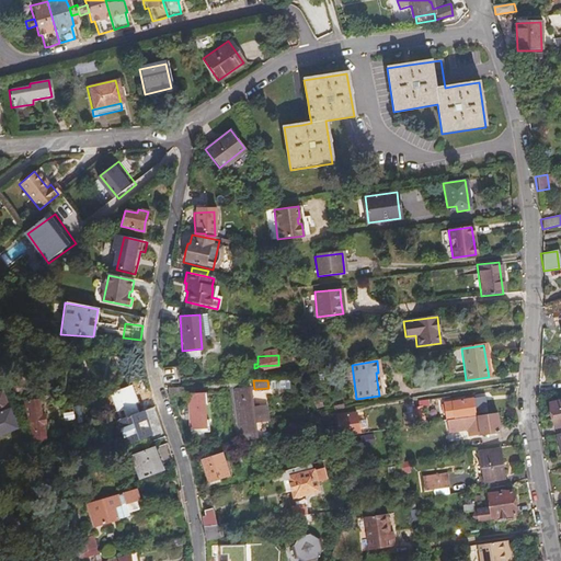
[(124,411),(126,418),(139,412),(136,403),(138,402),(133,386),(111,393),(118,413),(124,411)]
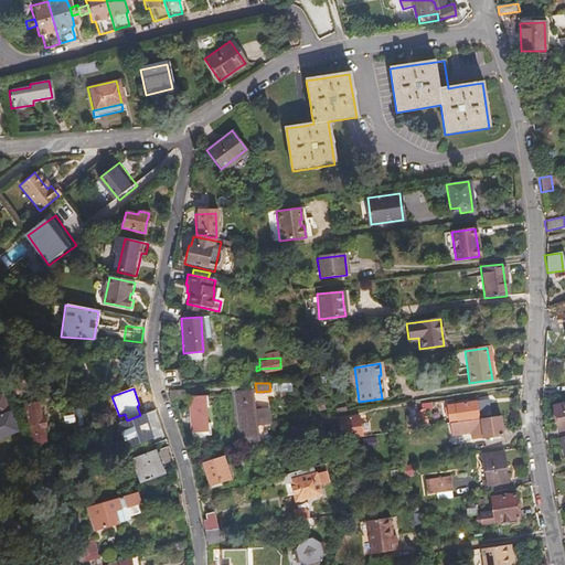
[(243,395),(230,397),(236,441),(256,438),(255,428),(268,426),(266,414),(253,416),(251,398),(244,400),(243,395)]
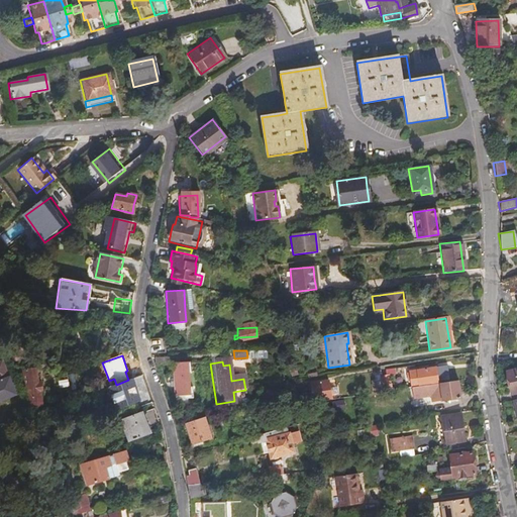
[(188,363),(172,364),(174,391),(175,399),(194,397),(193,387),(189,387),(188,373),(189,373),(188,363)]
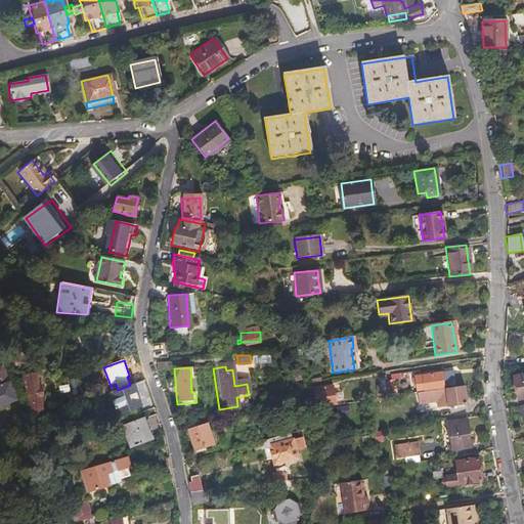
[(8,384),(7,384),(1,369),(0,368),(0,405),(14,400),(8,384)]
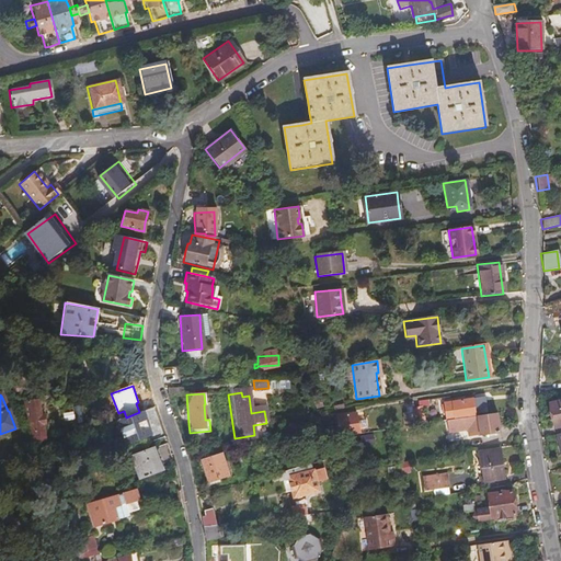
[(36,399),(22,401),(27,432),(30,431),(32,443),(44,441),(41,424),(44,424),(43,415),(39,415),(37,407),(36,399)]
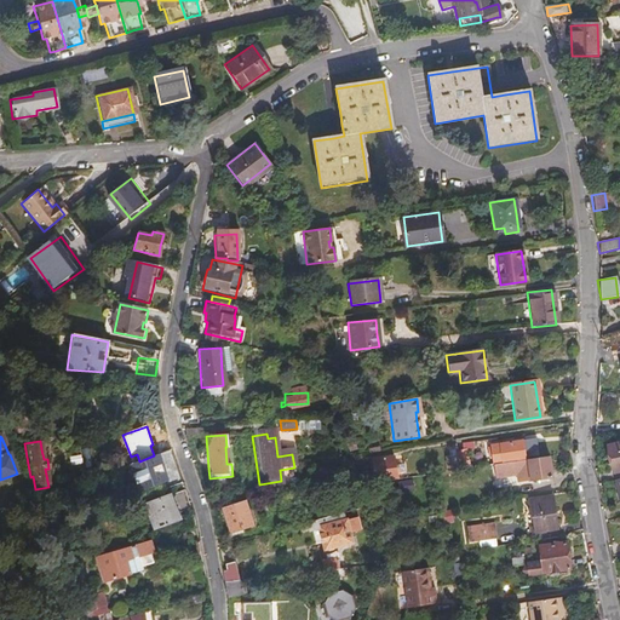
[(522,441),(489,446),(489,448),(487,448),(488,459),(492,458),(492,465),(524,460),(523,451),(522,441)]
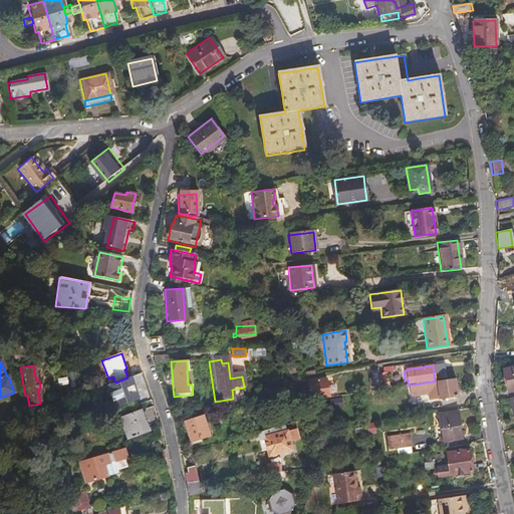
[(508,392),(513,390),(513,366),(503,369),(505,380),(508,392)]
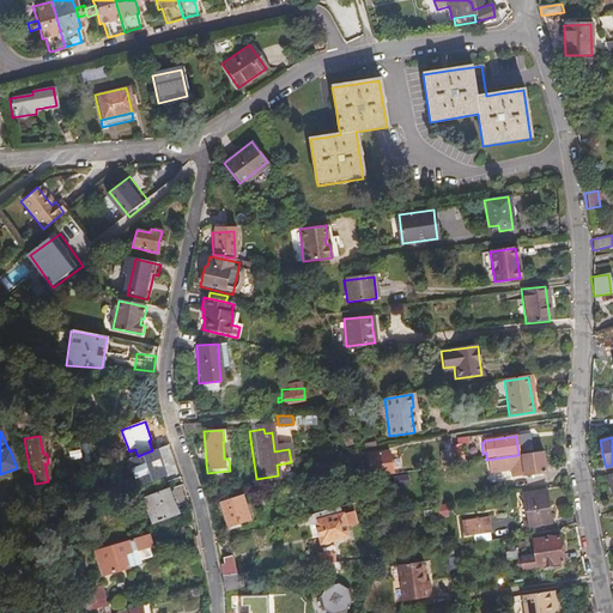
[(445,441),(439,442),(443,466),(449,465),(448,455),(459,454),(457,449),(457,445),(455,444),(447,445),(445,441)]
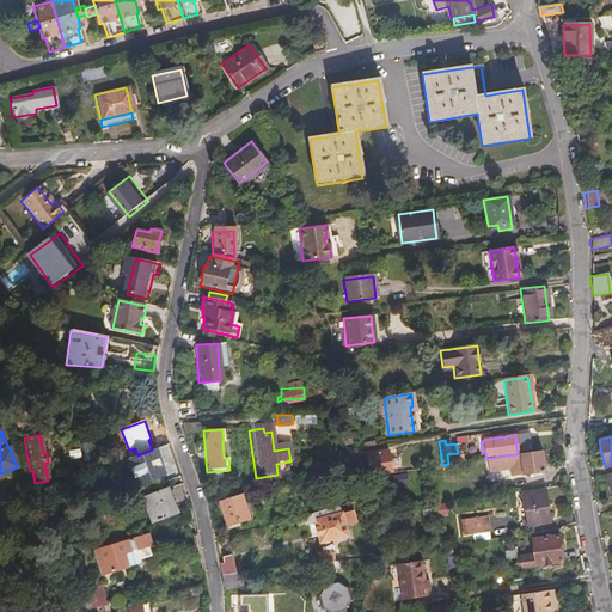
[(170,456),(166,445),(152,450),(138,456),(127,459),(136,484),(157,476),(159,484),(178,477),(170,456)]
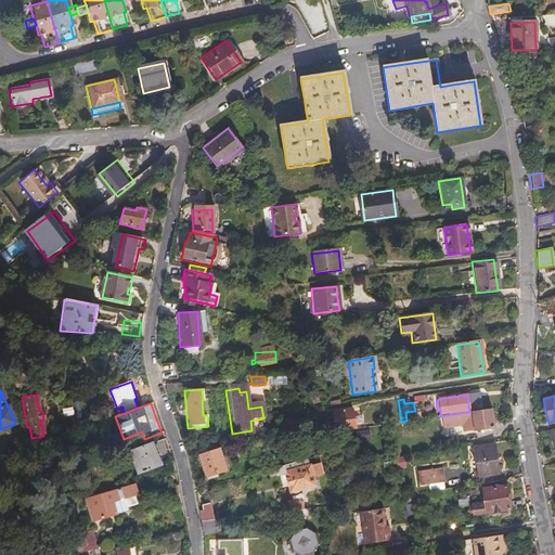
[(315,433),(352,427),(352,423),(353,421),(356,421),(355,414),(348,415),(347,409),(332,411),(333,423),(315,426),(315,433)]
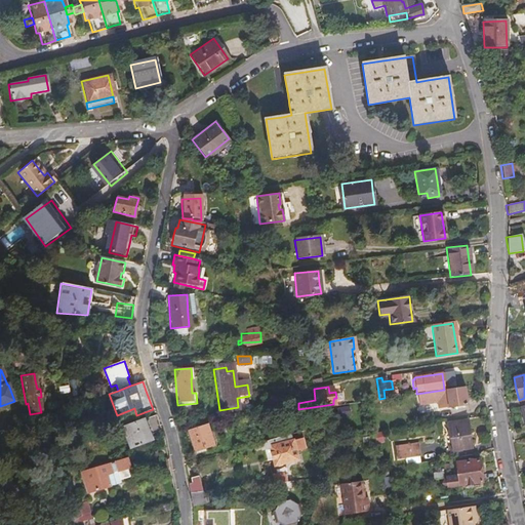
[(444,390),(416,394),(418,403),(437,400),(437,407),(467,402),(466,394),(465,387),(444,390)]
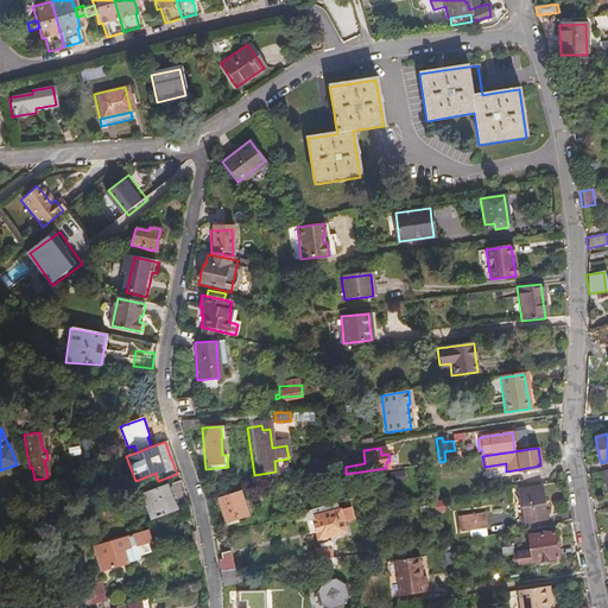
[(455,450),(444,451),(445,461),(456,460),(455,450)]
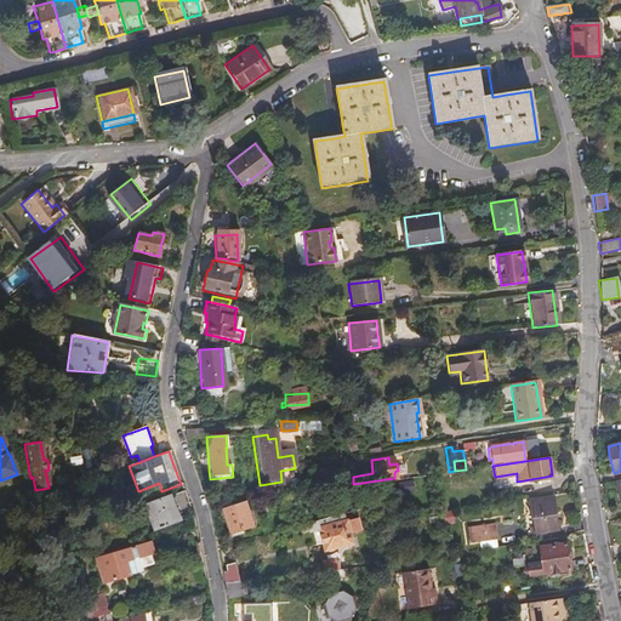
[(314,478),(303,482),(308,497),(305,499),(307,507),(322,502),(314,478)]
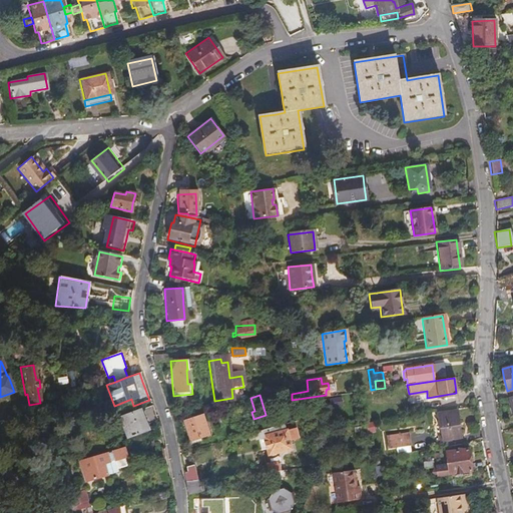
[(338,398),(327,400),(328,409),(340,407),(338,398)]
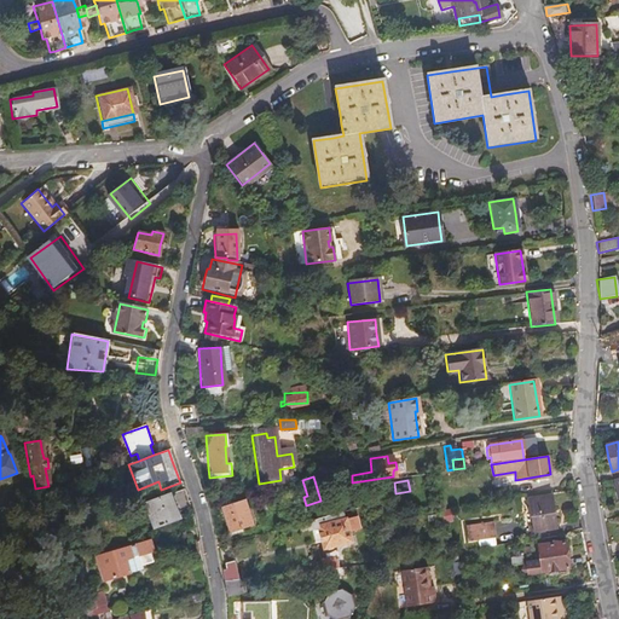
[(181,489),(143,503),(152,528),(177,519),(173,512),(189,505),(181,489)]
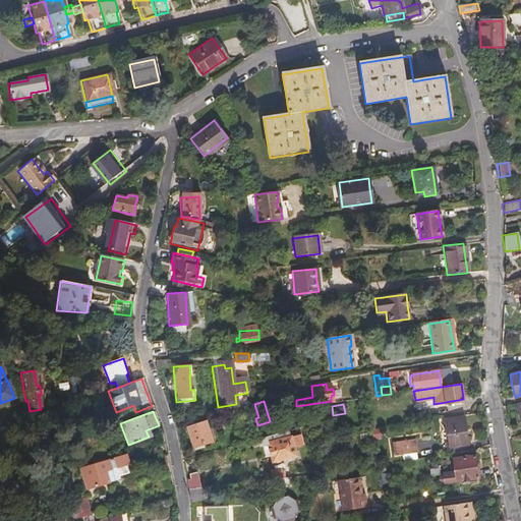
[(462,419),(444,422),(448,442),(444,443),(444,447),(466,444),(464,430),(462,419)]
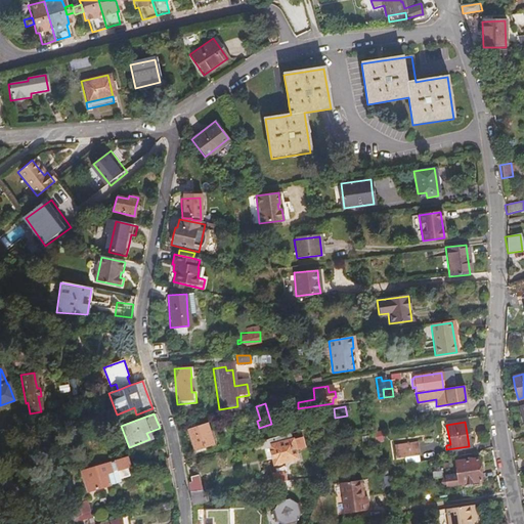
[(206,423),(185,429),(190,442),(192,450),(213,443),(206,423)]
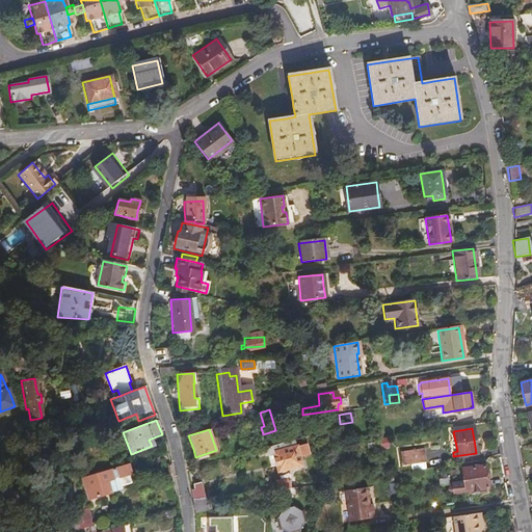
[(293,442),(271,447),(273,453),(294,448),(293,442)]
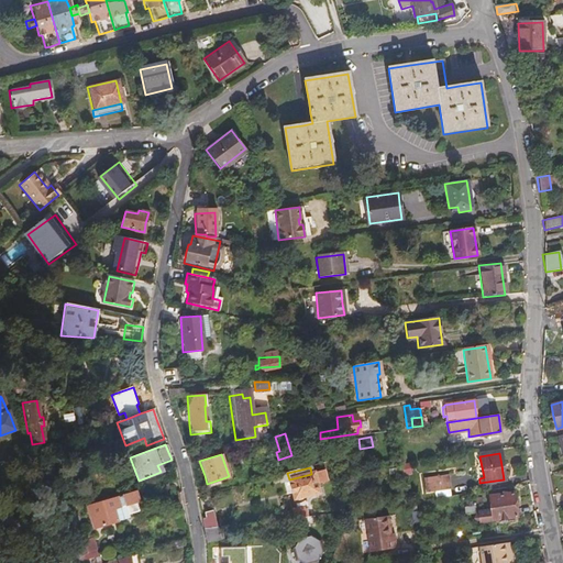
[(294,500),(319,494),(313,473),(311,474),(289,479),(287,473),(278,476),(279,483),(282,482),(284,488),(285,495),(291,493),(294,500)]
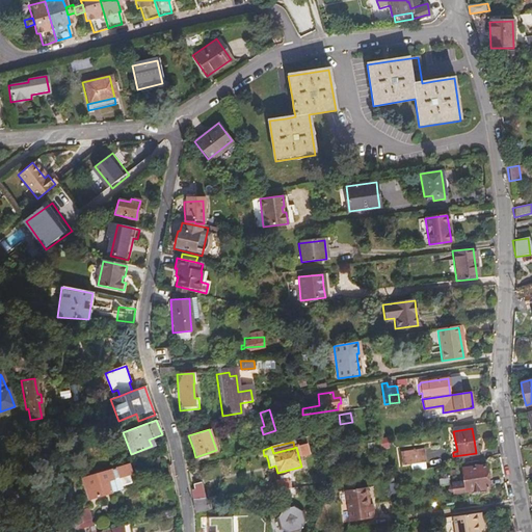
[(420,449),(397,452),(399,466),(421,462),(420,449)]
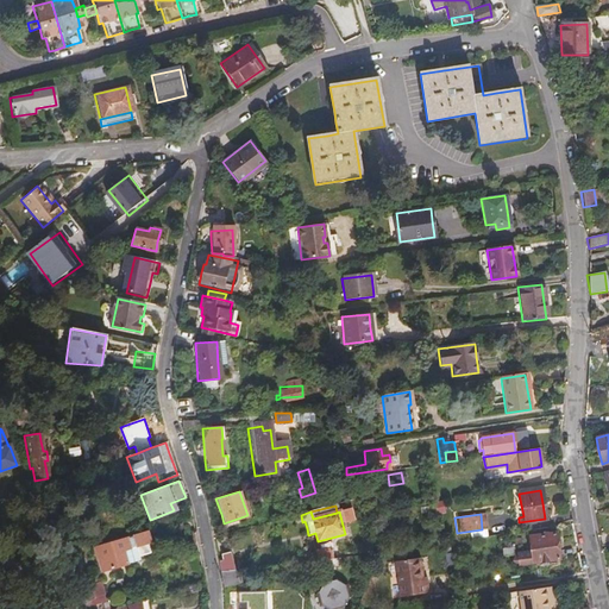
[(142,532),(93,548),(102,573),(126,565),(125,563),(135,559),(133,554),(131,547),(146,542),(142,532)]
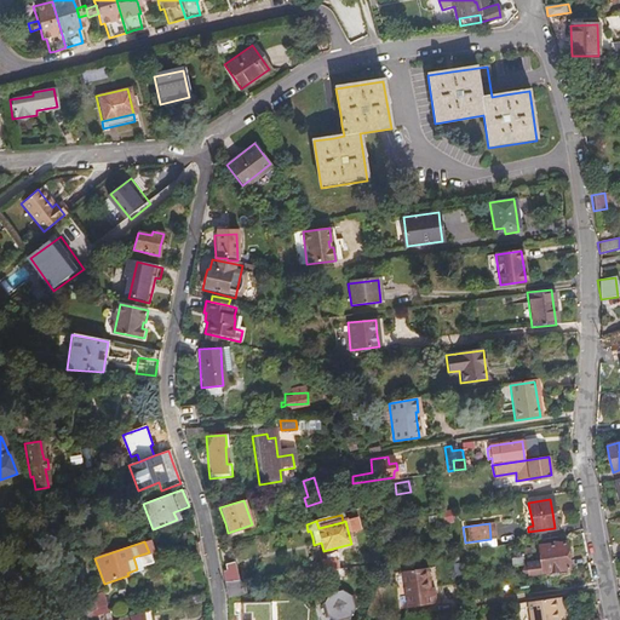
[(522,574),(524,574),(526,577),(550,572),(555,572),(567,569),(566,557),(563,543),(537,546),(538,561),(526,562),(526,566),(523,566),(520,570),(522,574)]
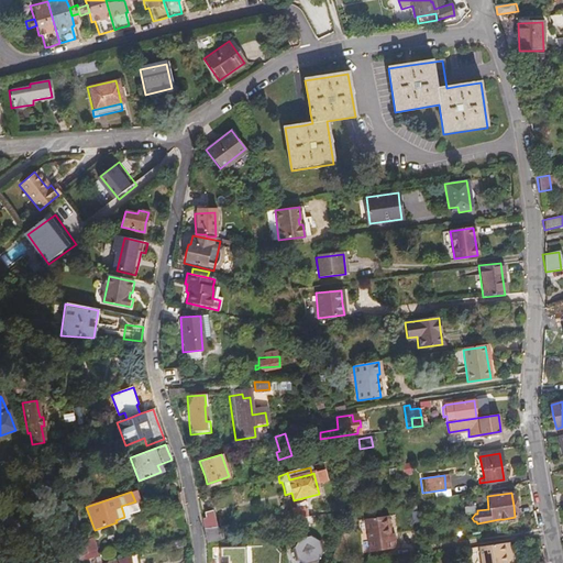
[(306,517),(305,508),(289,510),(290,519),(306,517)]
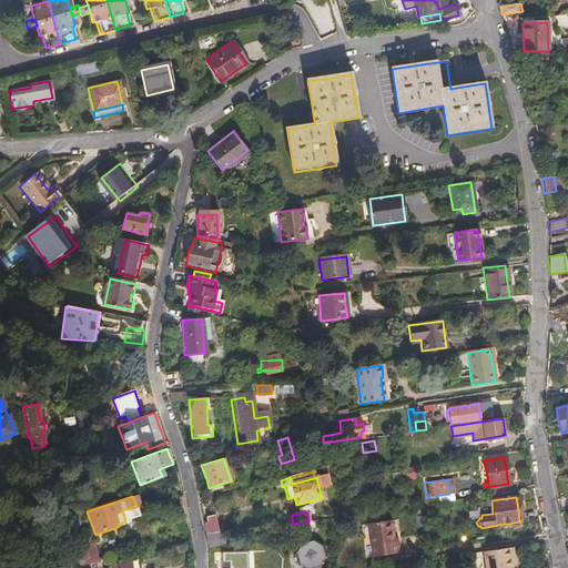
[(215,518),(208,518),(208,524),(204,524),(204,535),(216,534),(215,518)]
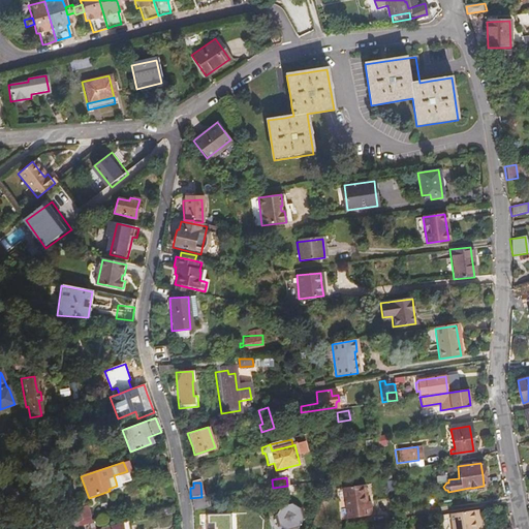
[(268,499),(294,496),(293,485),(287,486),(273,488),(267,488),(268,499)]
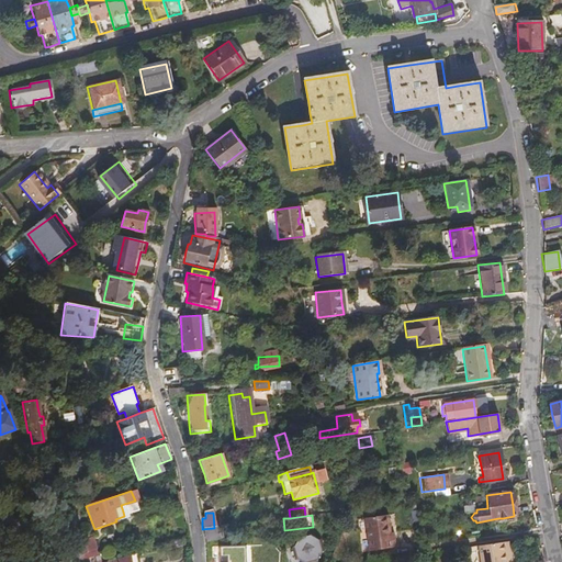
[(384,515),(362,518),(368,552),(393,548),(392,539),(391,531),(388,532),(384,515)]
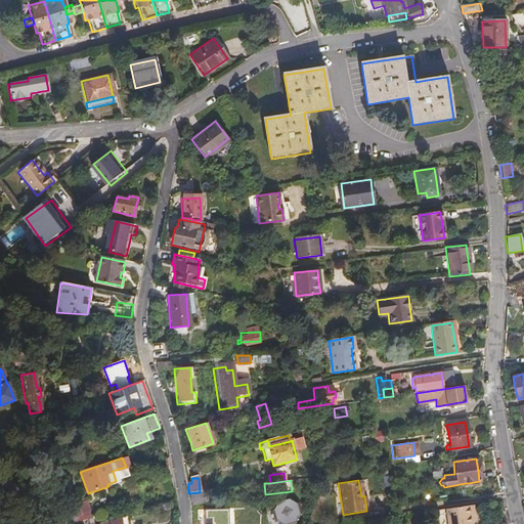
[(200,492),(188,493),(189,500),(189,505),(204,503),(205,500),(205,491),(200,492)]
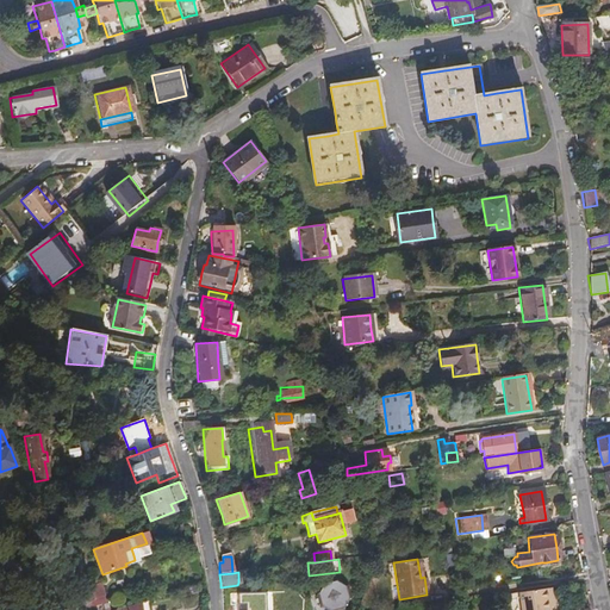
[(336,609),(342,609),(348,599),(343,587),(335,582),(321,586),(317,595),(318,601),(321,608),(324,609),(336,609)]
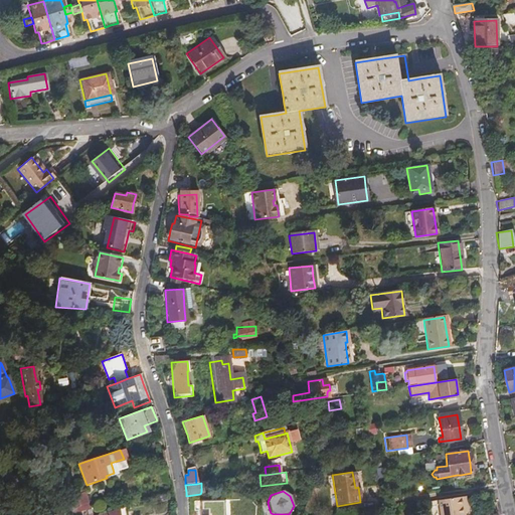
[(83,493),(53,503),(59,508),(64,514),(68,514),(88,509),(86,502),(87,502),(83,493)]
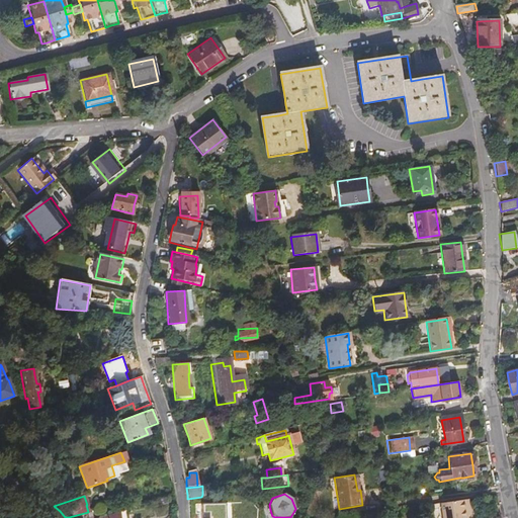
[(465,501),(440,504),(442,517),(467,517),(467,514),(465,501)]
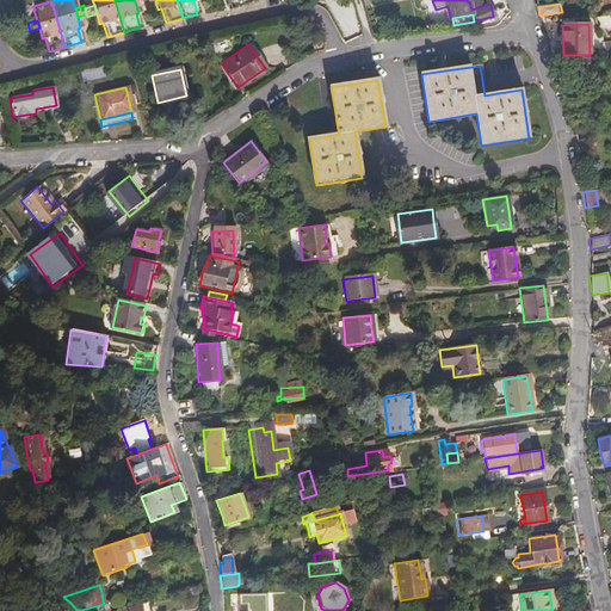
[(266,610),(266,594),(240,594),(240,604),(248,604),(248,610),(266,610)]
